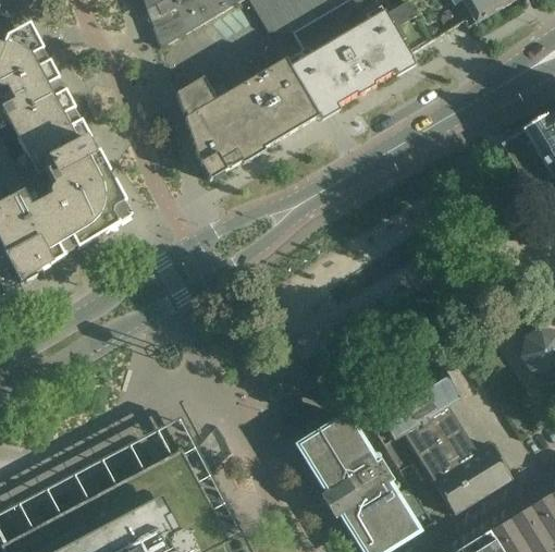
[(188,29),(227,5),(224,0),(175,0),(173,1),(172,0),(146,0),(155,24),(162,44),(188,29)]
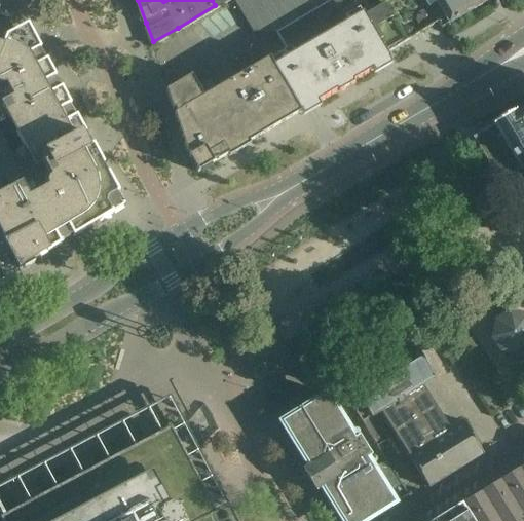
[(237,0),(254,28),(277,28),(287,44),(270,53),(302,107),(354,76),(390,54),(387,49),(408,37),(386,0),(382,0),(365,11),(359,0),(237,0)]
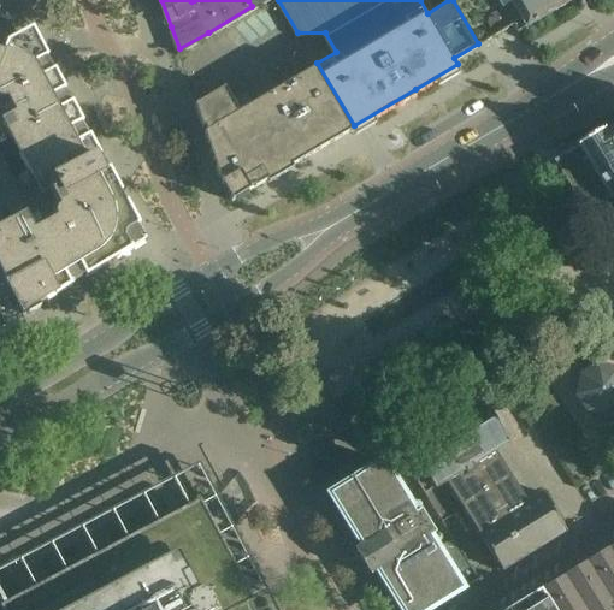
[(453,0),(478,43),(514,22),(519,29),(566,0),(453,0)]
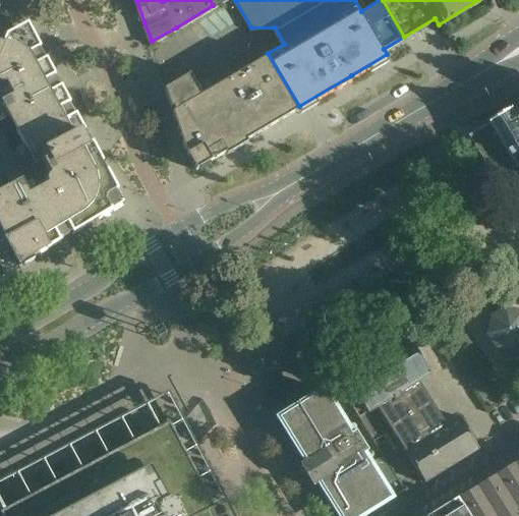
[(0,225),(11,247),(19,263),(22,261),(22,260),(30,255),(33,253),(33,254),(36,252),(36,251),(41,248),(45,246),(45,247),(47,246),(48,246),(62,238),(62,237),(63,236),(62,235),(67,232),(70,230),(71,231),(73,230),(73,231),(113,208),(112,208),(124,201),(118,189),(118,188),(117,188),(118,187),(108,168),(107,169),(107,168),(103,161),(103,160),(104,160),(94,140),(90,142),(89,140),(93,137),(88,129),(83,131),(82,129),(87,126),(77,111),(76,111),(75,109),(74,110),(70,102),(71,101),(70,100),(71,99),(63,82),(61,82),(61,81),(60,81),(56,74),(55,73),(56,73),(56,71),(57,71),(48,55),(47,55),(46,54),(45,54),(41,46),(42,45),(41,44),(42,43),(30,19),(7,31),(3,42),(1,41),(5,31),(0,27),(0,225)]
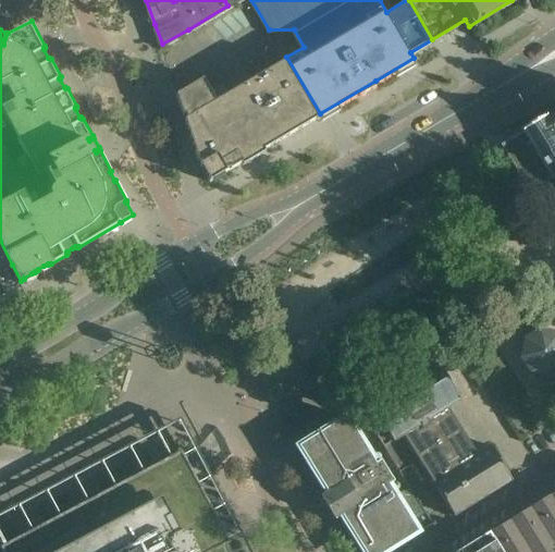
[(204,76),(179,90),(179,92),(185,111),(186,111),(188,114),(187,115),(190,127),(200,157),(201,156),(204,160),(201,161),(204,164),(209,174),(211,179),(214,176),(224,170),(243,159),(264,146),(320,113),(286,57),(231,89),(226,83),(225,82),(212,90),(204,76)]
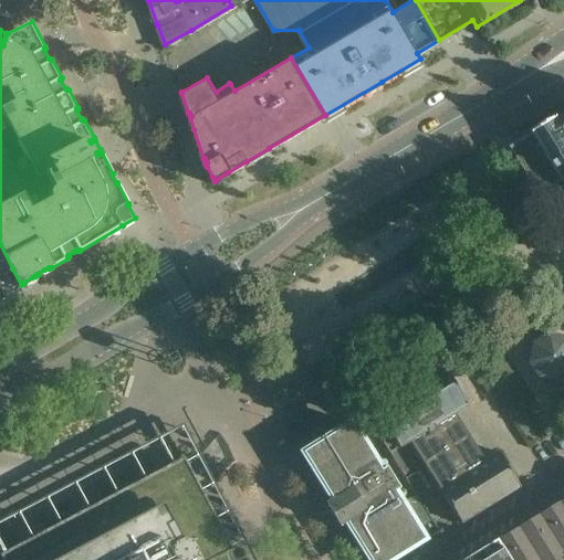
[(563,113),(556,118),(554,115),(532,128),(533,130),(518,140),(562,211),(563,210),(563,113)]
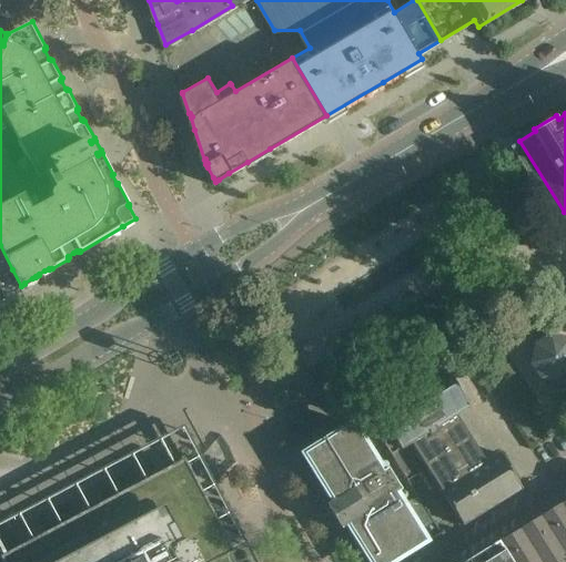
[(0,297),(9,292),(19,286),(19,287),(21,286),(12,269),(0,245),(0,297)]
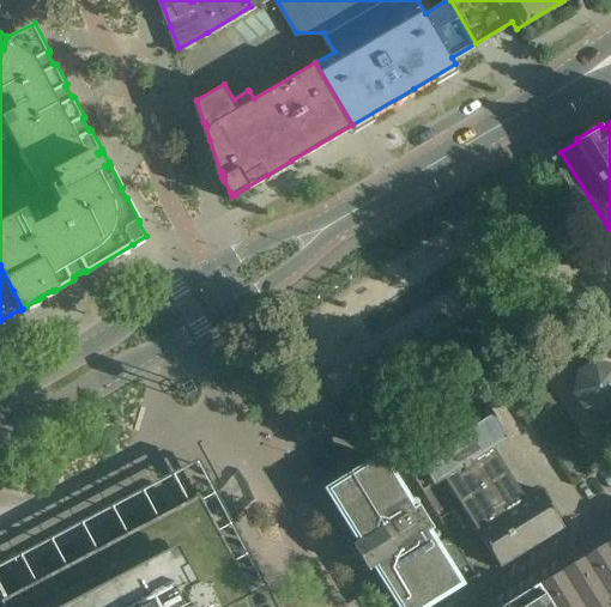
[(610,360),(596,358),(579,369),(575,388),(586,405),(605,410),(610,406),(610,360)]
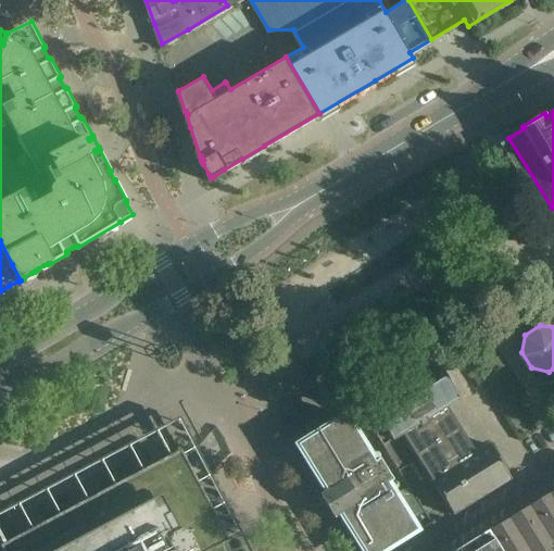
[(461,395),(435,354),(355,404),(369,427),(374,425),(400,467),(419,455),(454,512),(512,475),(490,440),(477,449),(448,402),(461,395)]
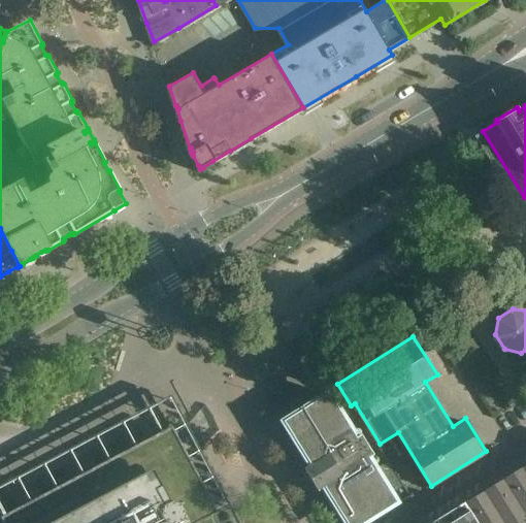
[(357,436),(329,391),(283,420),(311,465),(305,468),(318,488),(324,485),(347,522),(362,522),(398,501),(369,456),(373,454),(361,433),(357,436)]
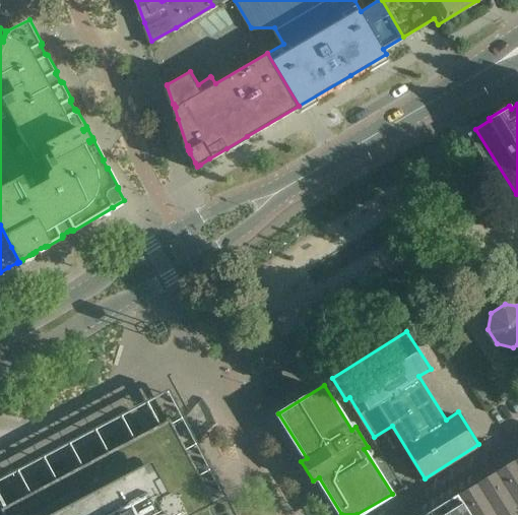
[(0,514),(217,514),(212,504),(214,503),(170,419),(40,488),(41,490),(7,507),(0,493),(0,514)]
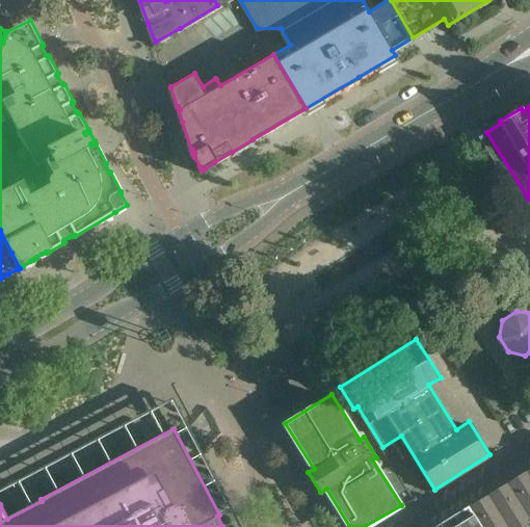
[(529,466),(507,481),(529,518),(529,466)]
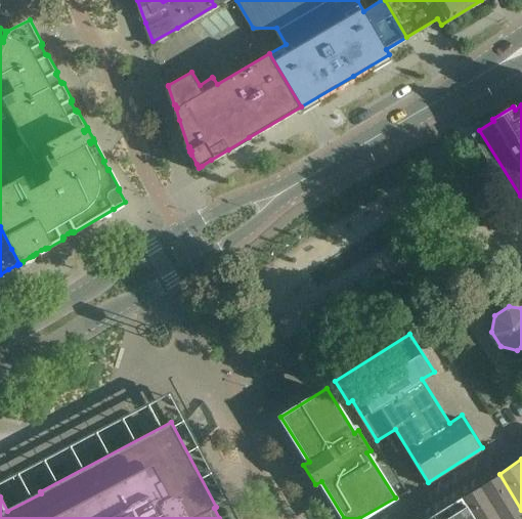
[(521,510),(499,474),(461,498),(474,518),(521,518),(521,510)]
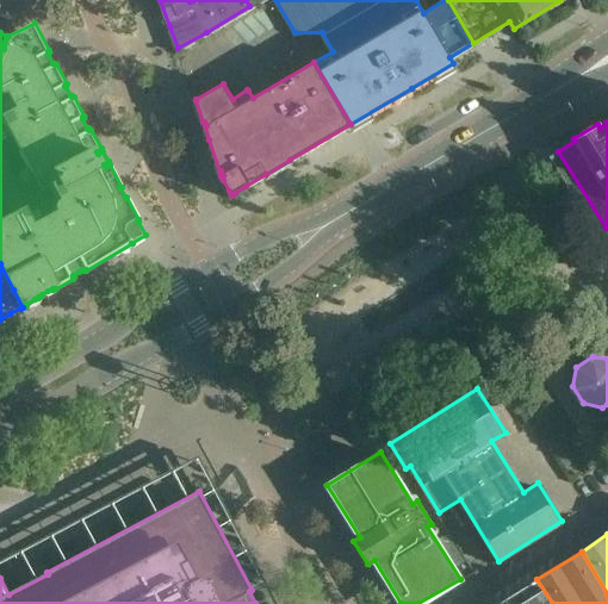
[(552,603),(537,579),(496,603),(552,603)]
